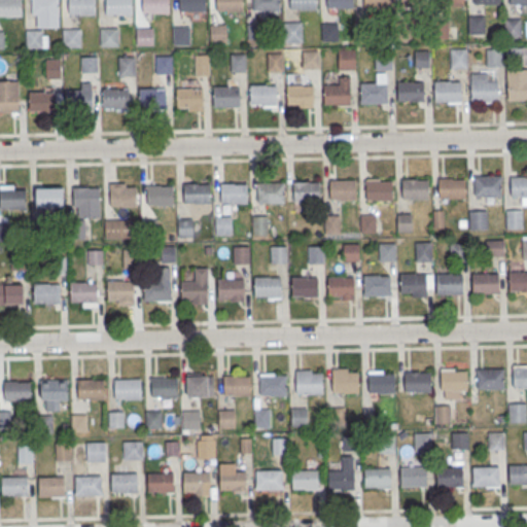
[(0,0),(0,15),(21,15),(21,0),(0,0)]
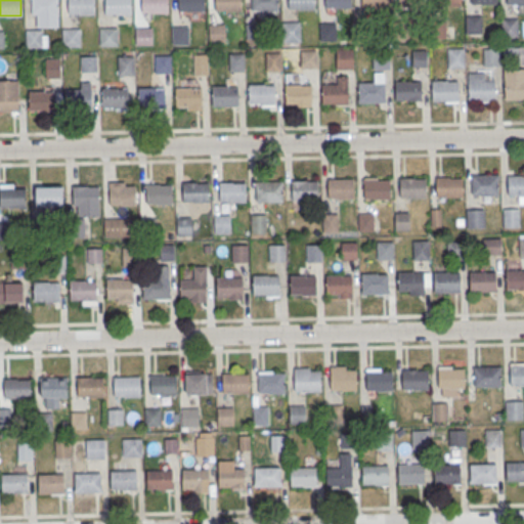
[(32,0),(32,13),(37,12),(37,27),(58,26),(57,0),(32,0)]
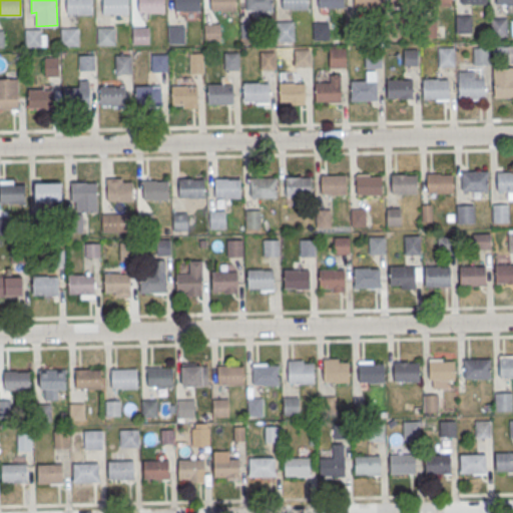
[(67,0),(67,13),(92,13),(92,0),(67,0)]
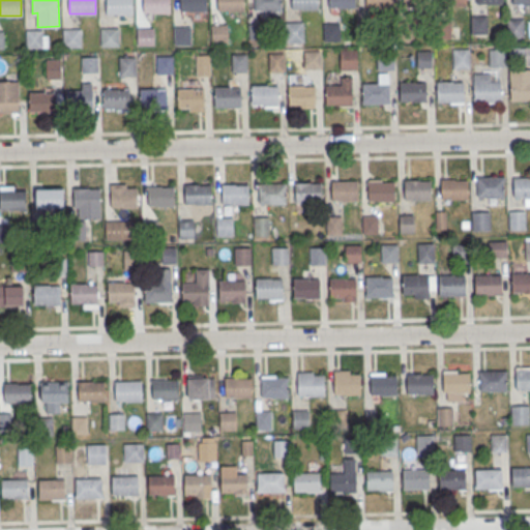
[(106,0),(106,13),(133,12),(131,0),(106,0)]
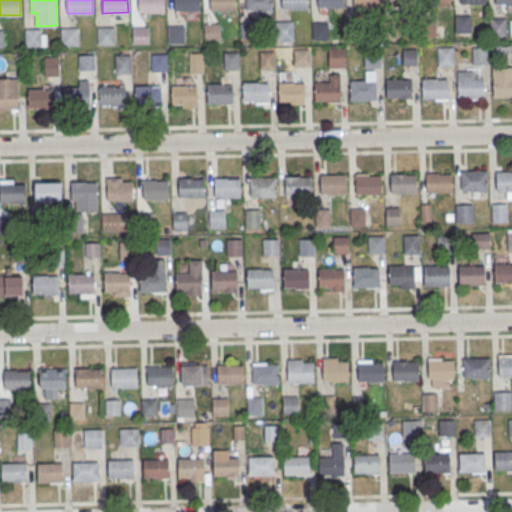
[(138,0),(138,12),(163,11),(163,0),(138,0)]
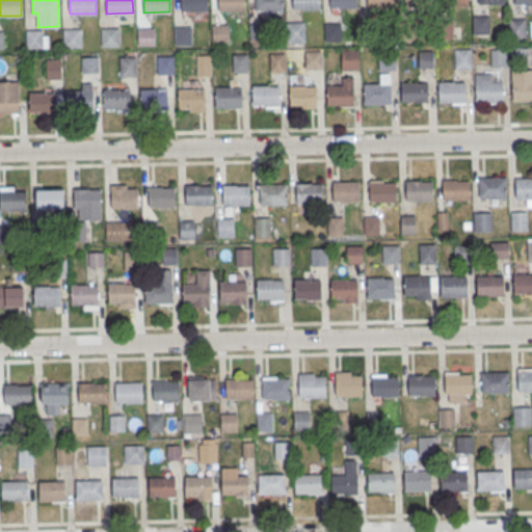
[(181,0),(181,10),(207,9),(207,0),(181,0)]
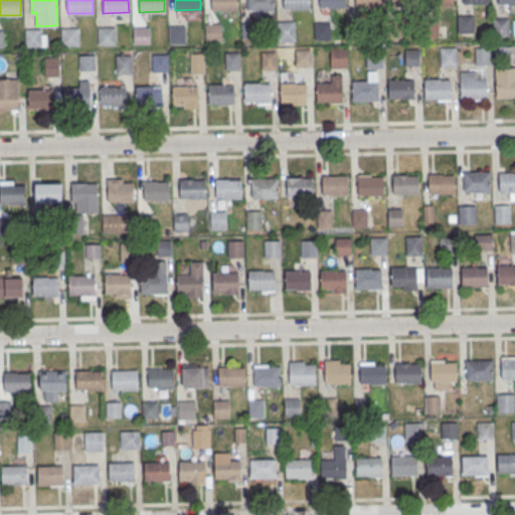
[(211,0),(211,10),(236,9),(236,0),(211,0)]
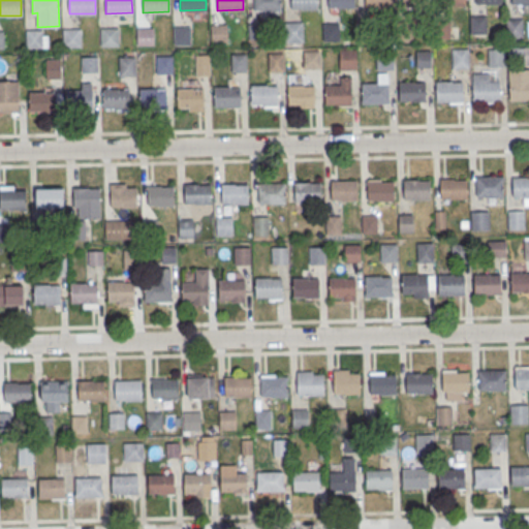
[(253,0),(254,8),(280,8),(279,0),(253,0)]
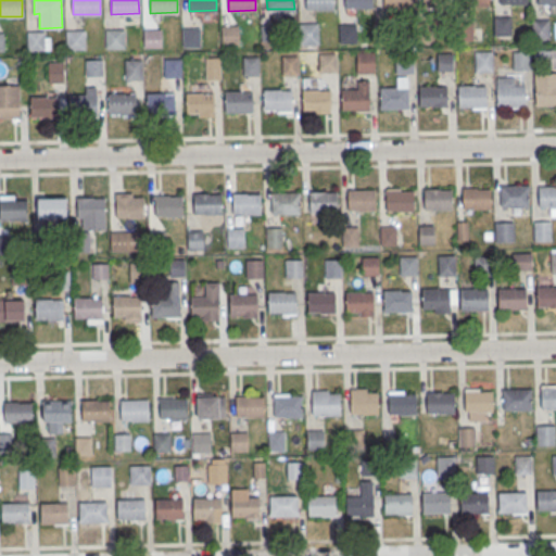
[(332,0),(305,0),(305,10),(333,10),(332,0)]
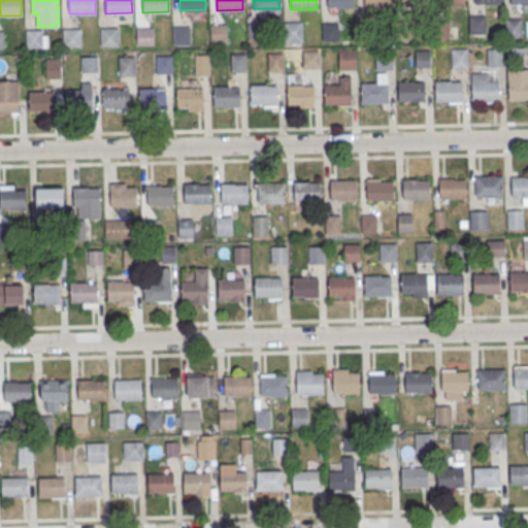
[(402,0),(402,8),(428,7),(428,0),(402,0)]
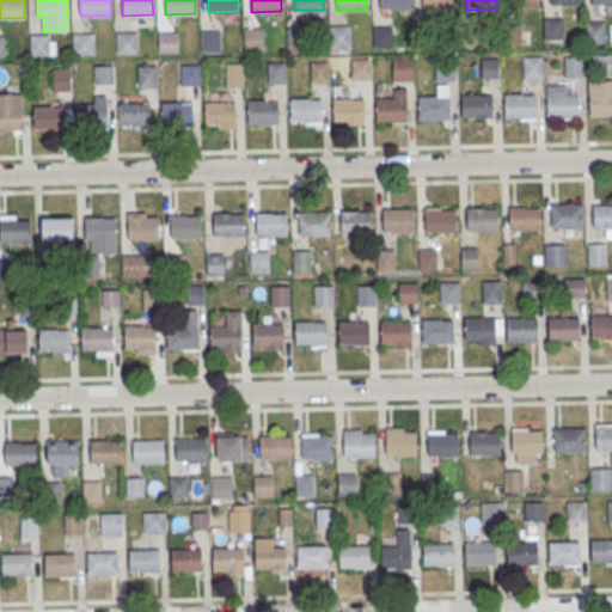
[(543,18),(563,17),(563,37),(543,38),(543,18)]
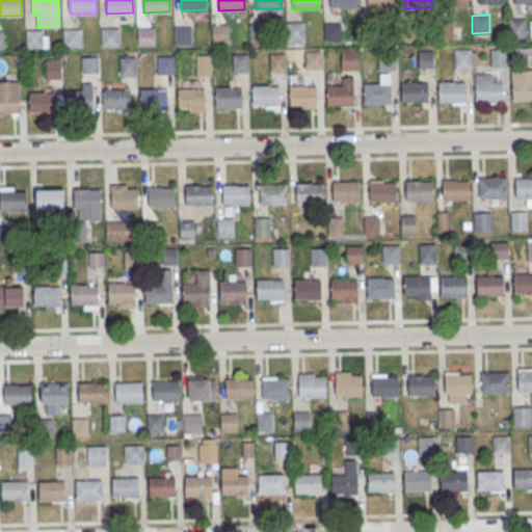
[(508,19),(526,18),(526,35),(509,36),(508,19)]
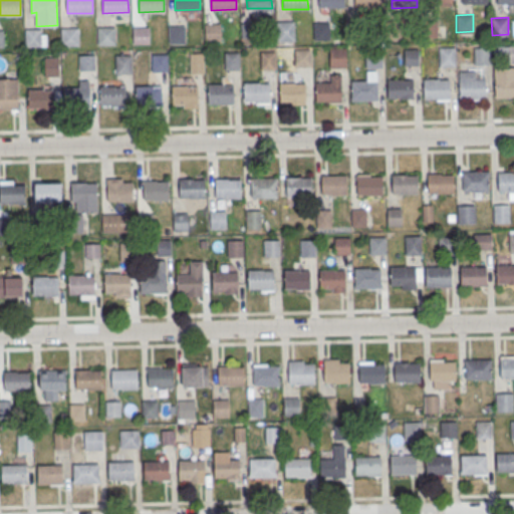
[(419,19),(436,19),(437,36),(420,36),(419,19)]
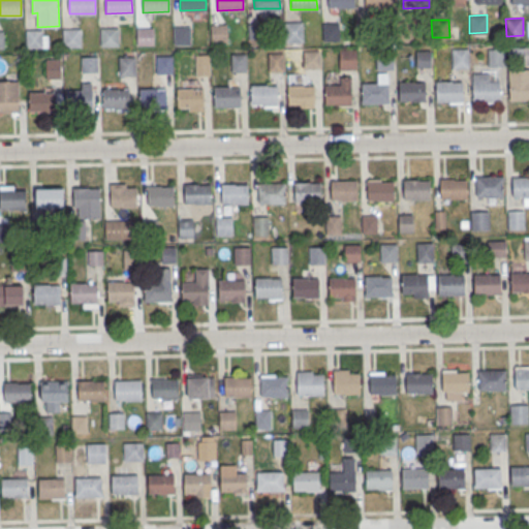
[(283,22),(303,21),(303,41),(284,42),(283,22)]
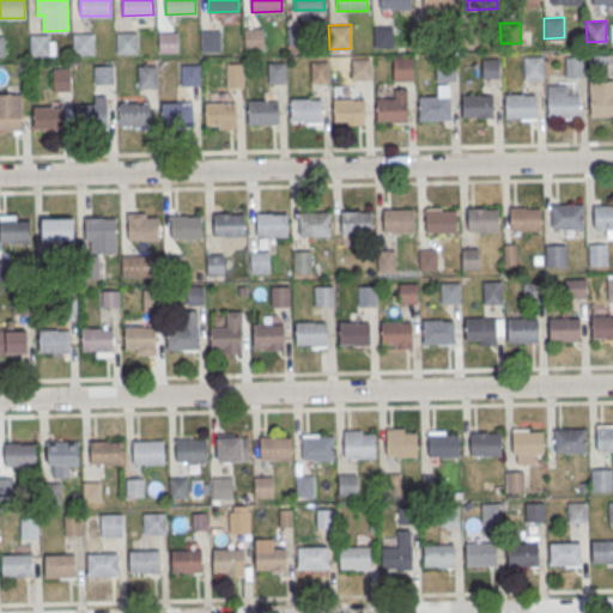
[(456,24),(477,24),(477,44),(457,44),(456,24)]
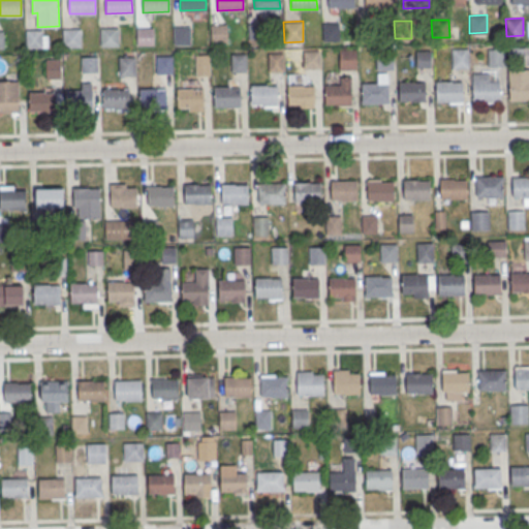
[(358,23),(375,22),(375,40),(358,40),(358,23)]
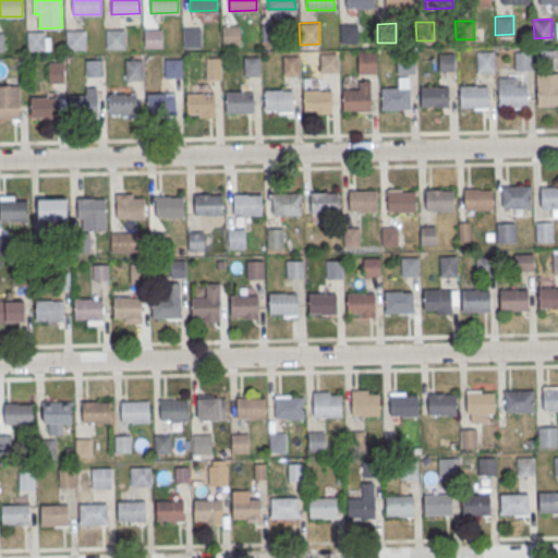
[(261,24),(278,24),(279,45),(262,45),(261,24)]
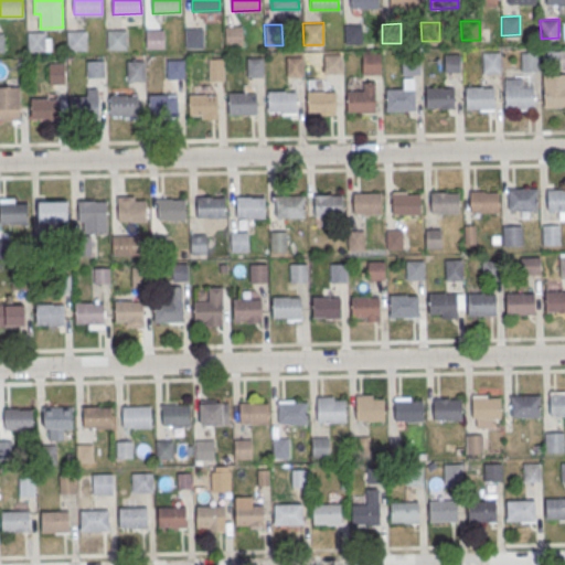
[(344,24),(363,24),(363,43),(344,43),(344,24)]
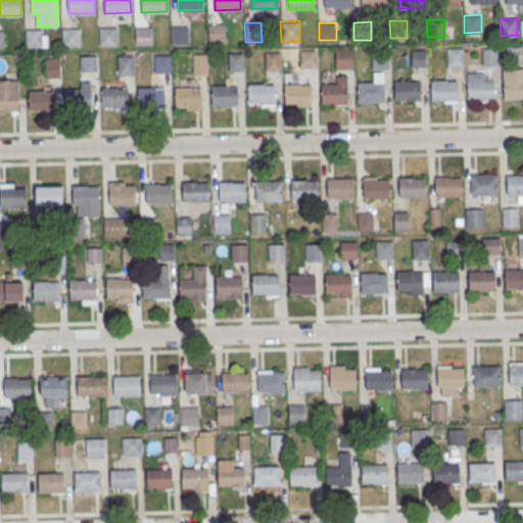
[(207,24),(224,24),(225,43),(208,43),(207,24)]
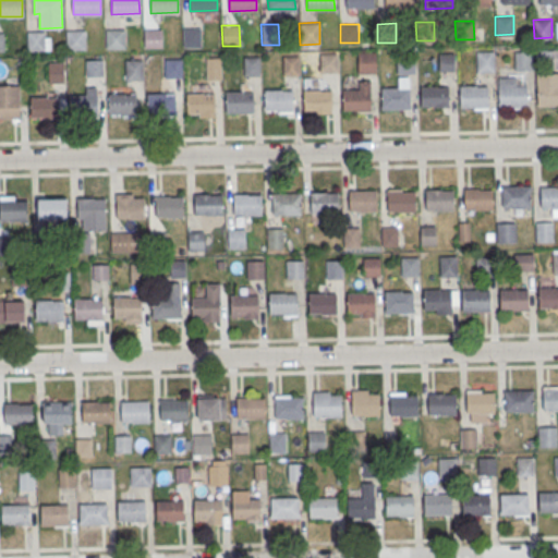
[(182,28),(201,27),(201,46),(183,47),(182,28)]
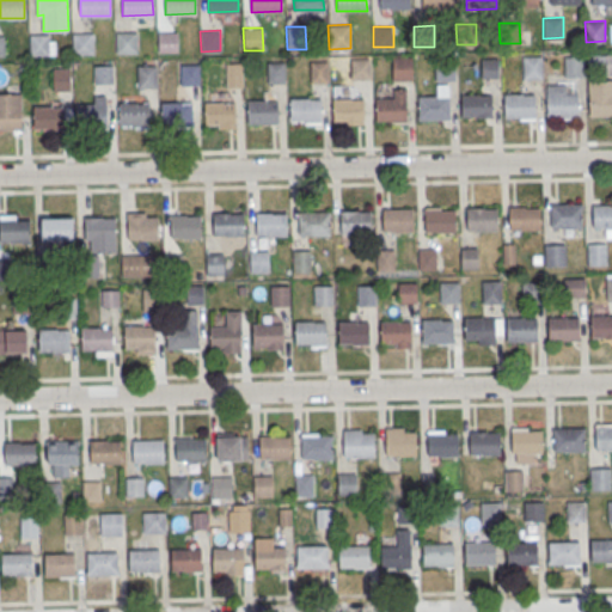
[(158,32),(178,31),(178,51),(159,53),(158,32)]
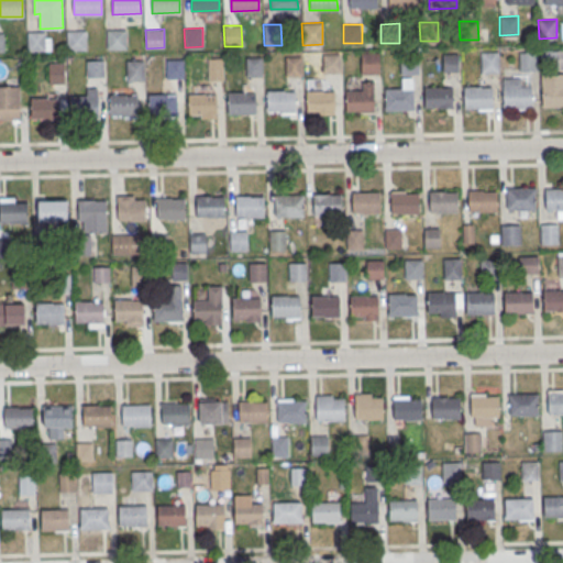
[(67,31),(85,30),(86,48),(67,50),(67,31)]
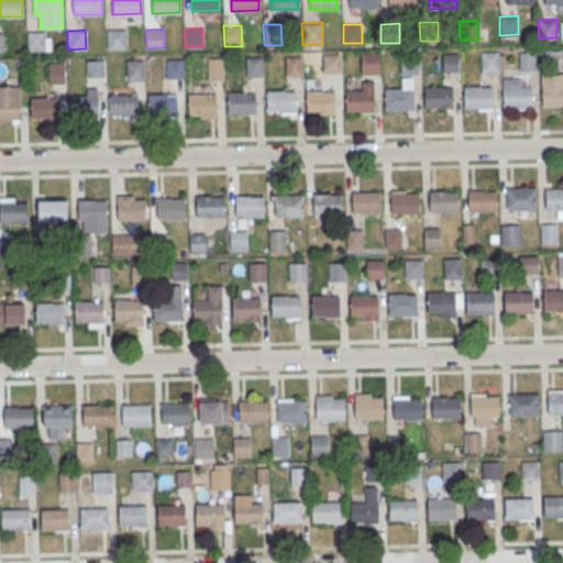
[(107,30),(125,30),(125,48),(108,48),(107,30)]
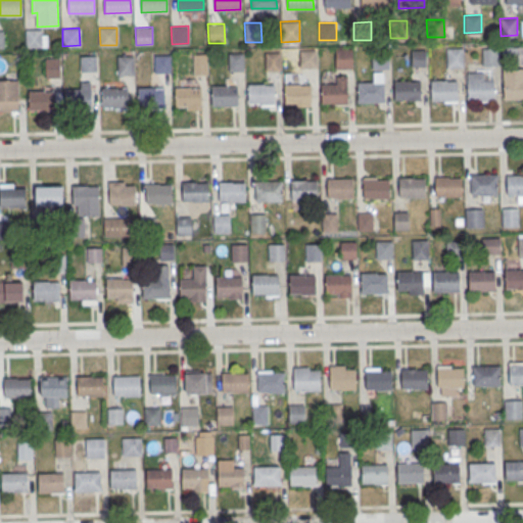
[(26,30),(41,30),(42,47),(26,47),(26,30)]
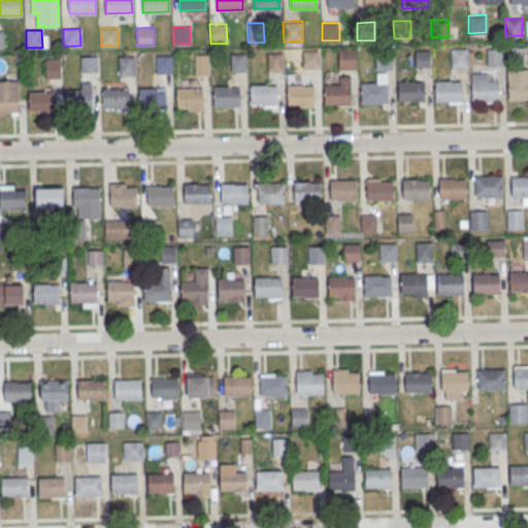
[(450,50),(467,48),(468,66),(451,67),(450,50)]
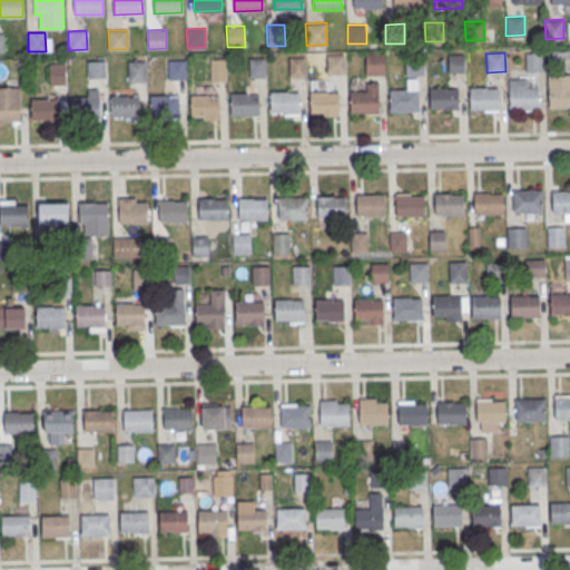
[(526,52),(544,52),(544,71),(527,71),(526,52)]
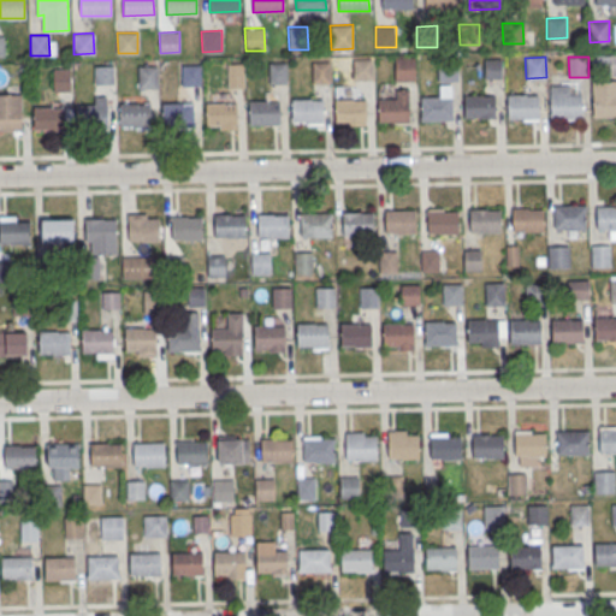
[(353,59),(371,58),(371,78),(354,80),(353,59)]
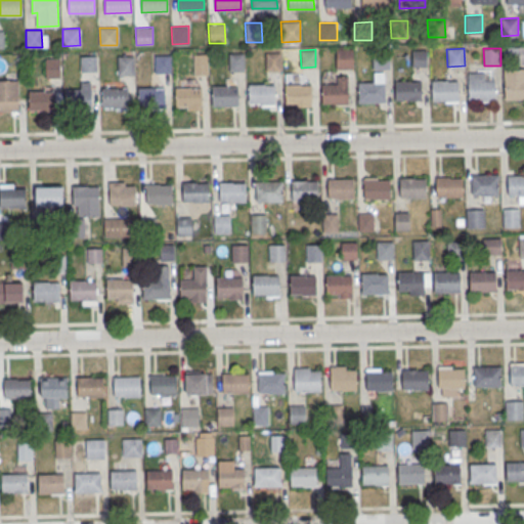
[(411,49),(426,49),(427,67),(412,67),(411,49)]
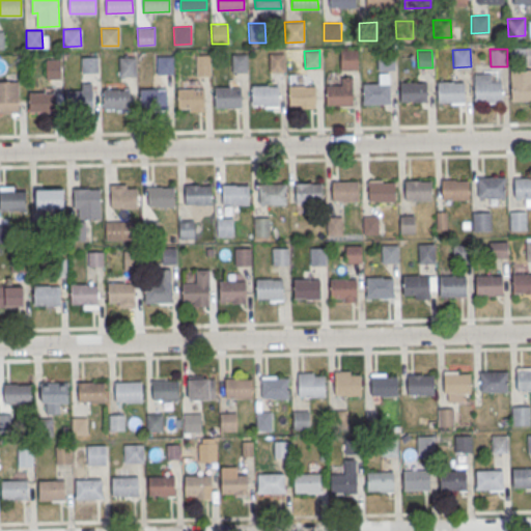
[(341,52),(359,52),(359,70),(342,70),(341,52)]
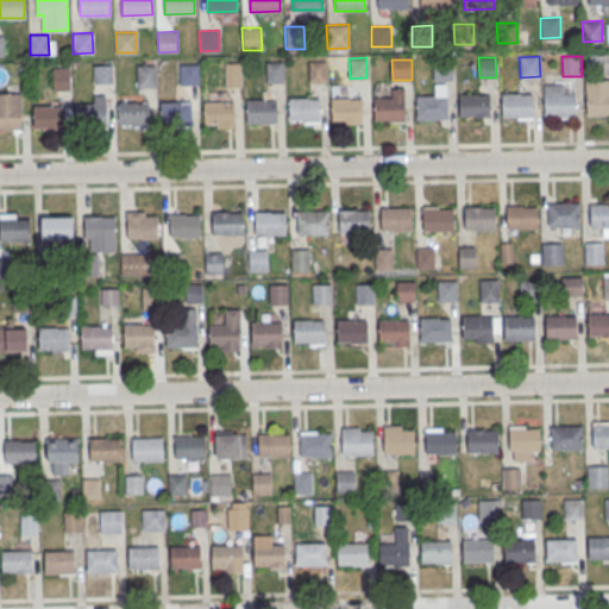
[(434,61),(453,60),(454,81),(434,81),(434,61)]
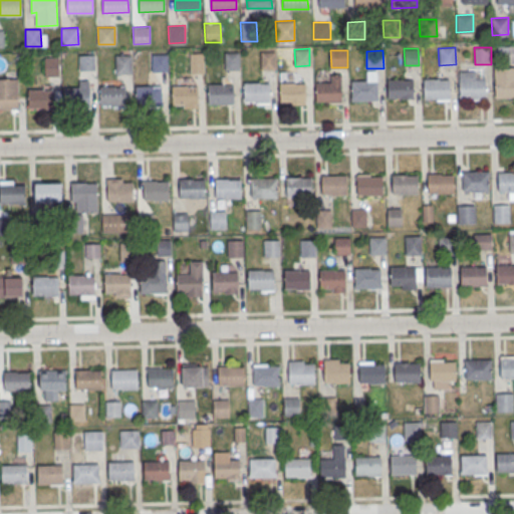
[(224,52),(239,51),(239,69),(225,69),(224,52)]
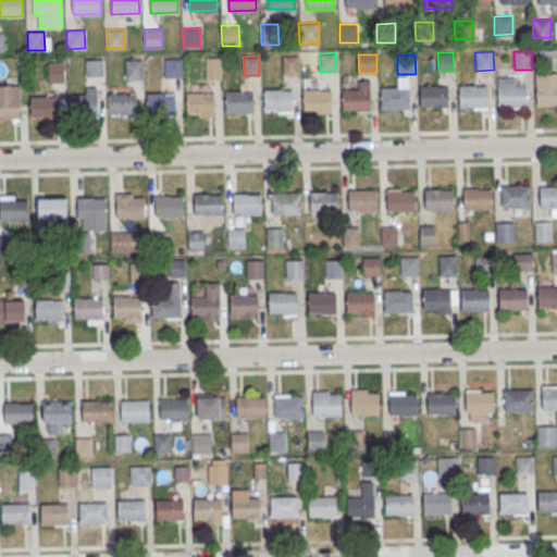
[(282,56),(298,56),(298,74),(283,74),(282,56)]
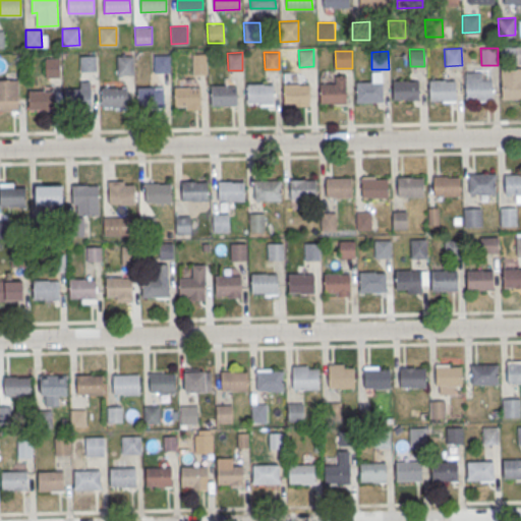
[(153,55),(170,54),(170,71),(153,72),(153,55)]
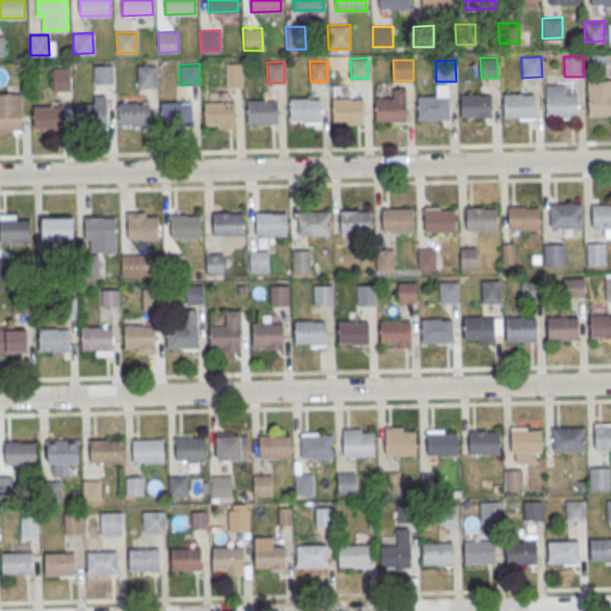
[(227,63),(241,63),(242,85),(227,86),(227,63)]
